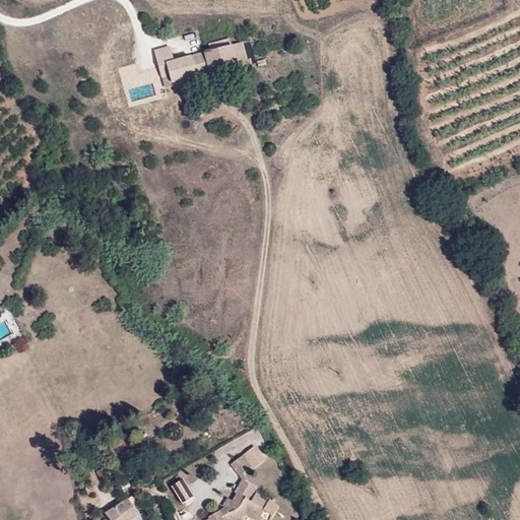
[(210,50),(232,44),(230,38),(209,44),(210,50)]
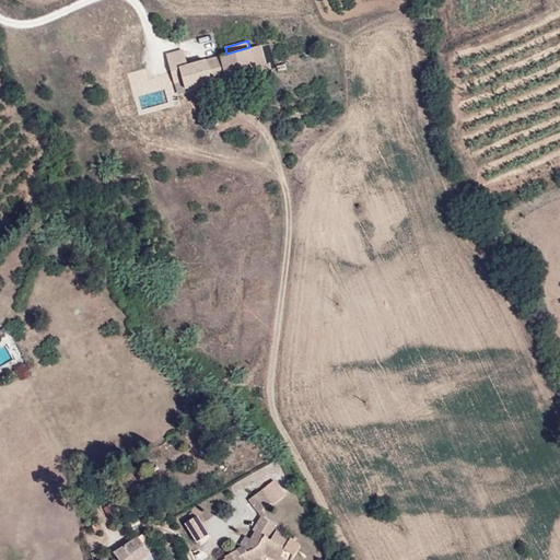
[(249,47),(255,68),(257,73),(267,71),(265,65),(259,45),(249,47)]
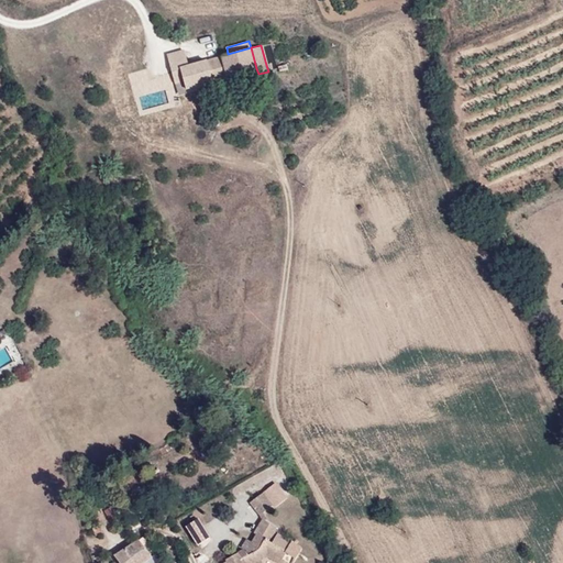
[(228,54),(222,56),(228,77),(256,68),(251,47),(228,54)]
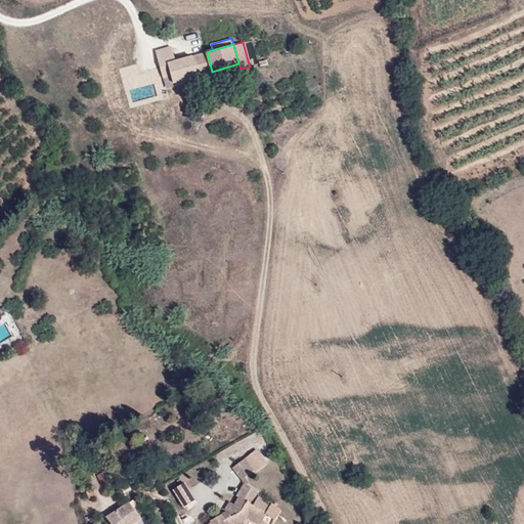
[(212,72),(207,52),(179,60),(184,80),(212,72)]
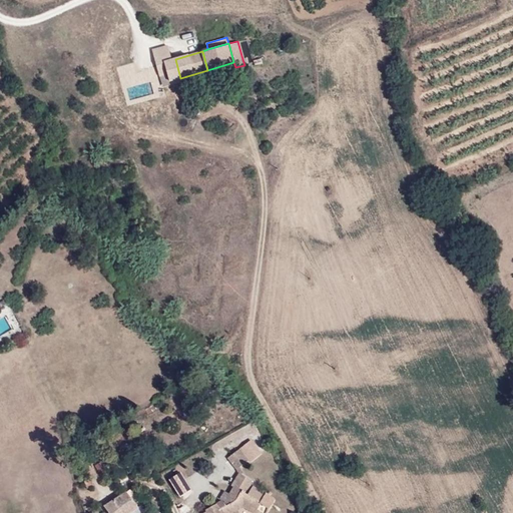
[(151,80),(127,87),(131,99),(154,92),(151,80)]
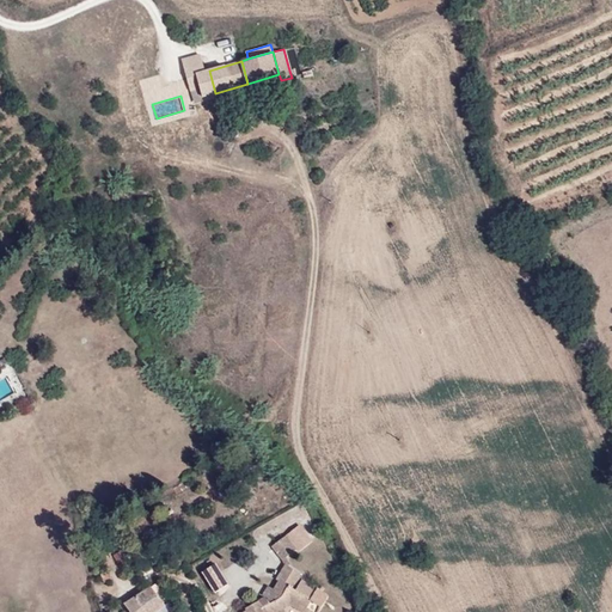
[(273,546),(283,561),(297,550),(286,536),(273,546)]
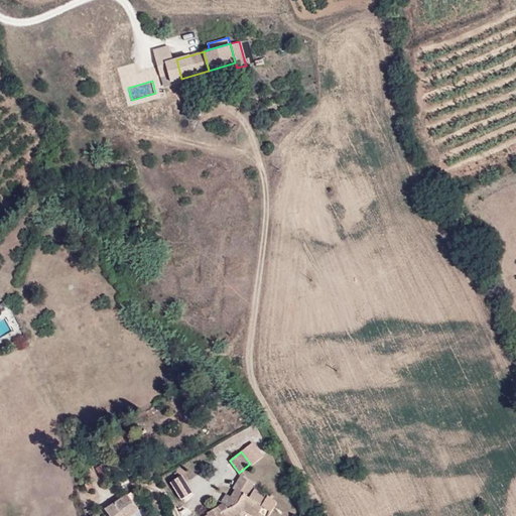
[(97,469),(103,479),(108,477),(102,466),(97,469)]
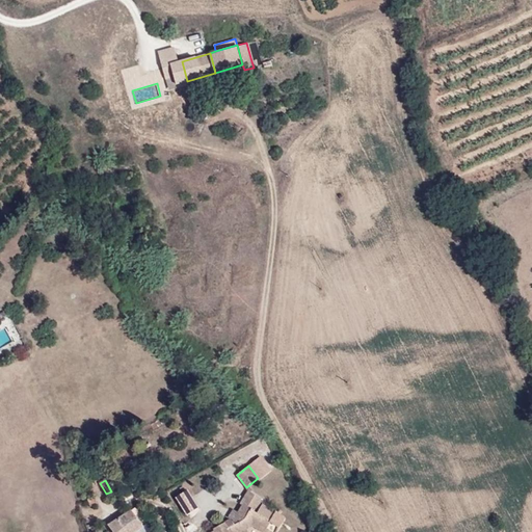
[(87,498),(94,496),(90,488),(84,491),(87,498)]
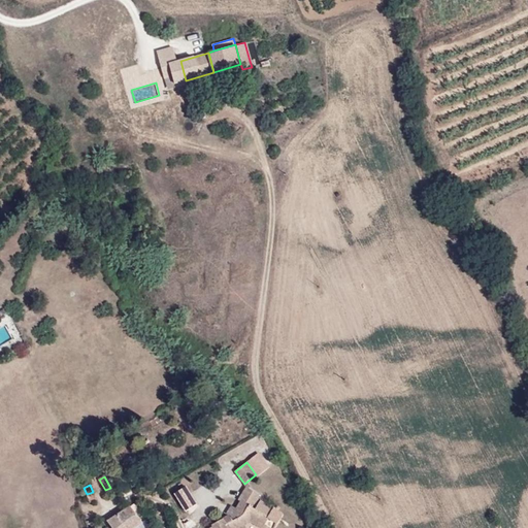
[(189,487),(176,493),(187,512),(198,505),(189,487)]
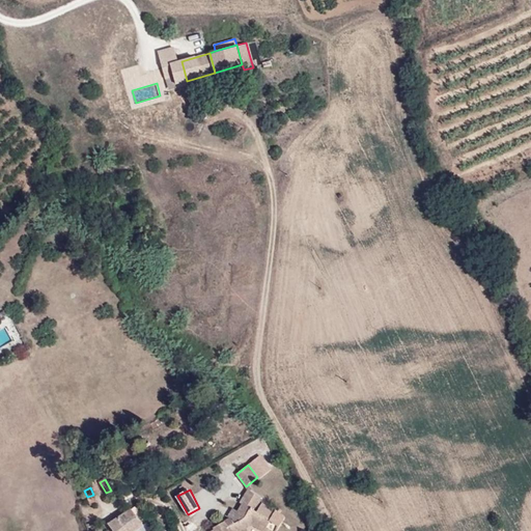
[(239,530),(240,530),(252,524),(263,530),(276,530),(279,526),(270,521),(275,511),(259,501),(260,498),(249,490),(241,503),(243,504),(239,511),(233,520),(225,525),(224,523),(215,528),(216,530),(239,530)]
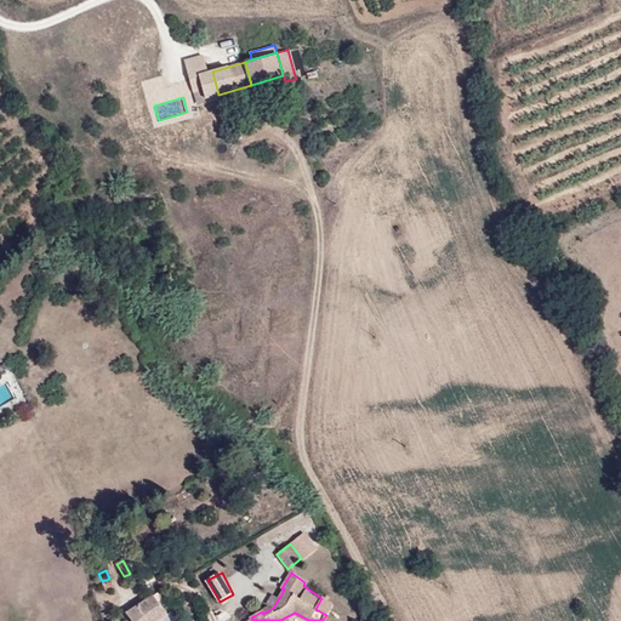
[(273,608),(279,598),(272,594),(267,604),(273,608)]
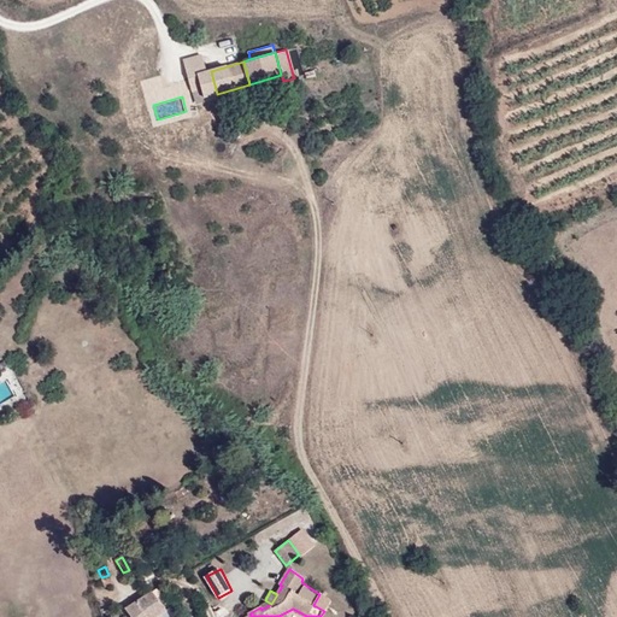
[(152,592),(136,603),(146,616),(157,616),(168,610),(152,592)]
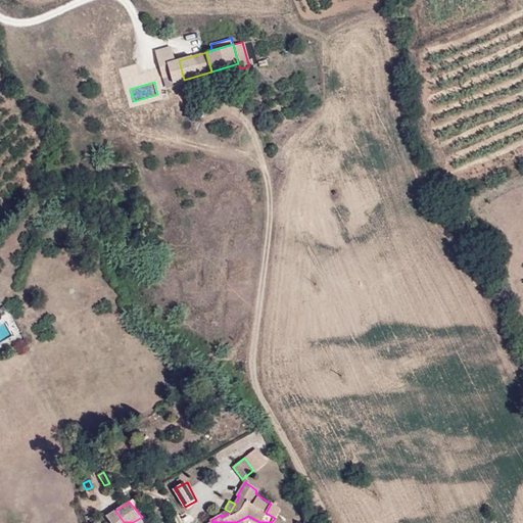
[(124,522),(115,511),(107,517),(111,522),(124,522)]
